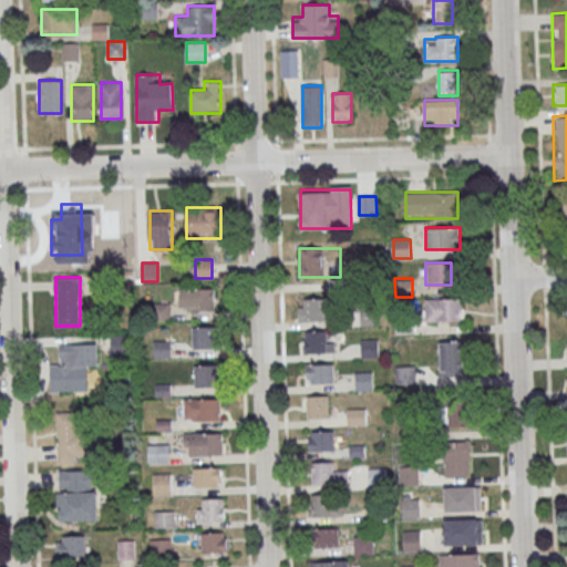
[(214,288),(181,288),(181,310),(214,310),(214,288)]
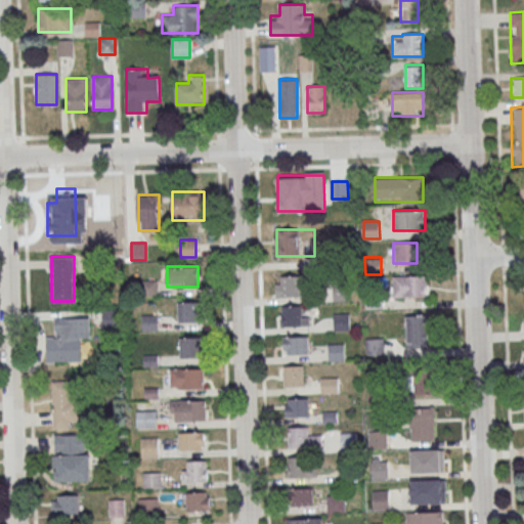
[(393,275),(428,274),(428,296),(394,297),(393,275)]
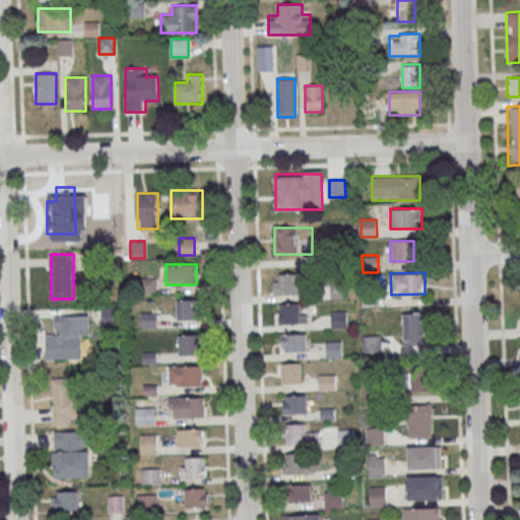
[(274,295),(305,295),(305,273),(274,273),(274,295)]
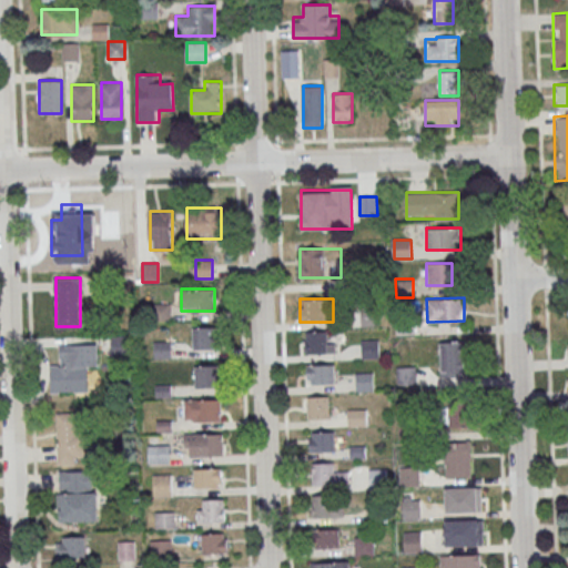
[(362,306),(378,306),(378,325),(362,325),(362,306)]
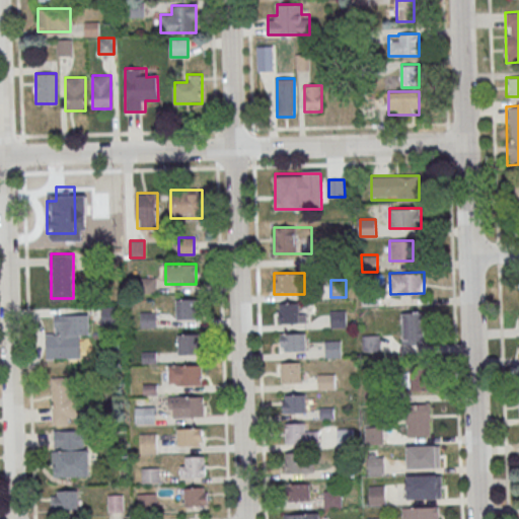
[(363,289),(378,289),(379,305),(363,306),(363,289)]
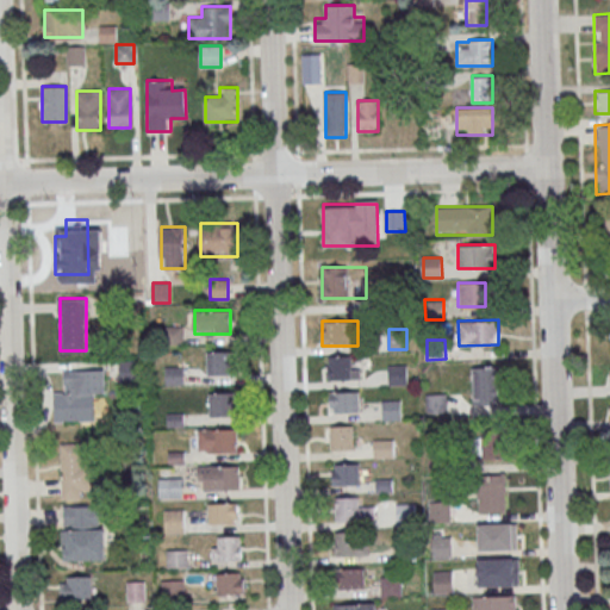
[(207,375),(230,375),(230,352),(207,352),(207,375)]
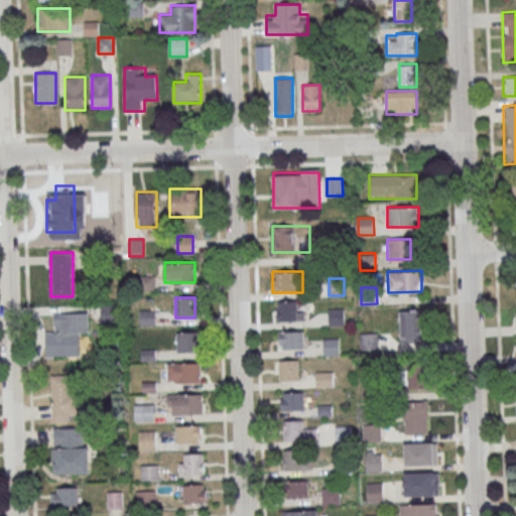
[(277,321),(302,321),(302,300),(277,300),(277,321)]
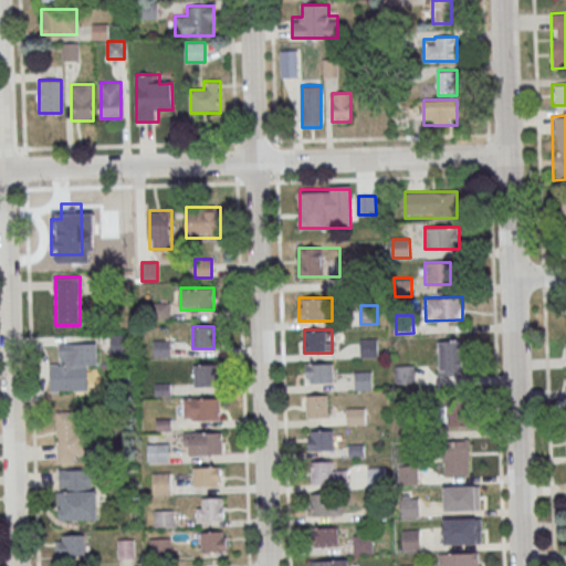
[(360,339),(378,338),(378,357),(360,357),(360,339)]
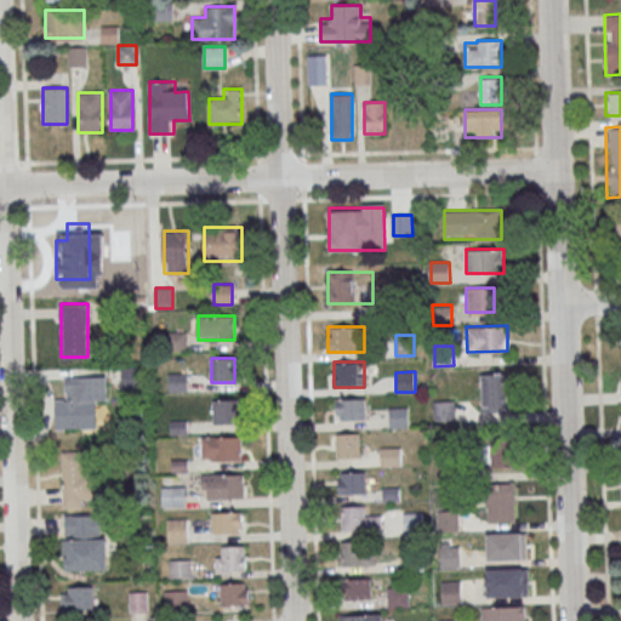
[(480,372),(480,411),(510,411),(510,372),(480,372)]
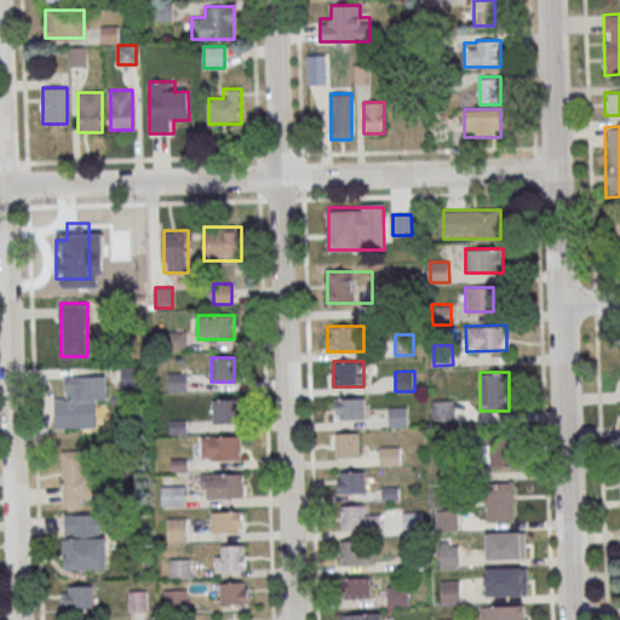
[(62,428),(85,428),(85,401),(105,401),(105,375),(62,375),(62,428)]
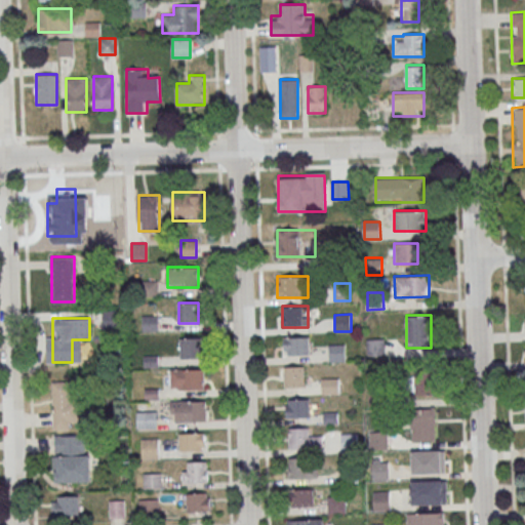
[(284,355),(310,355),(310,336),(284,336),(284,355)]
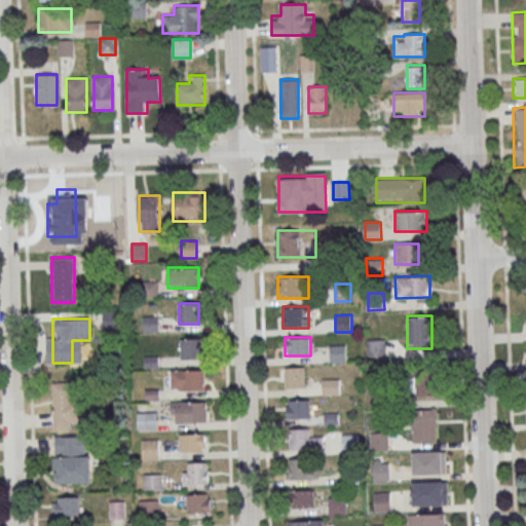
[(180,359),(203,359),(203,338),(180,338),(180,359)]
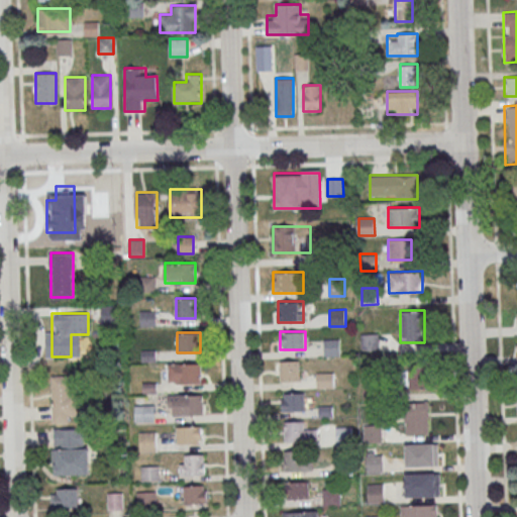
[(362,335),(379,334),(379,349),(362,350),(362,335)]
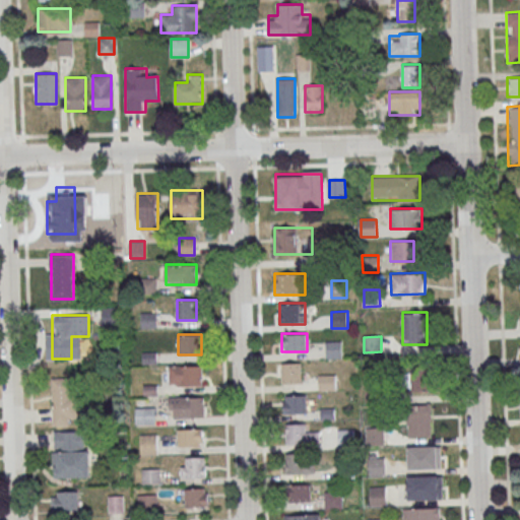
[(326,342),(342,341),(343,356),(326,358),(326,342)]
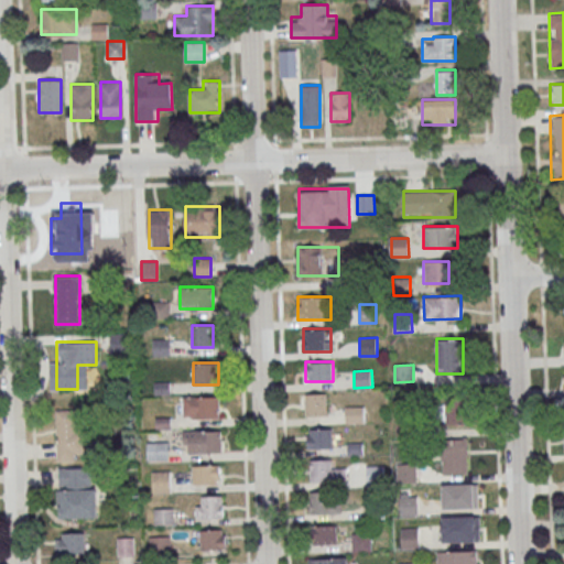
[(304,393),(304,415),(327,415),(327,393),(304,393)]
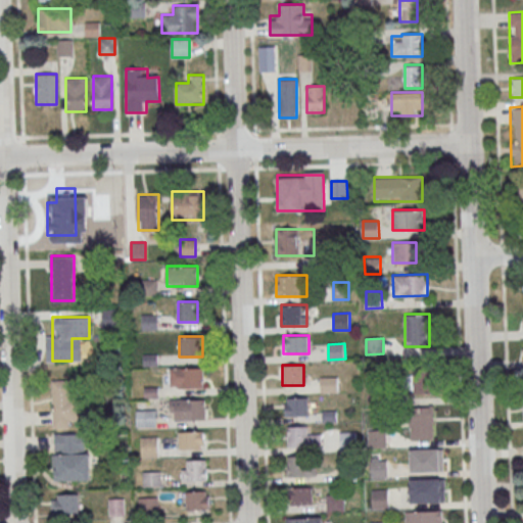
[(169,387),(203,387),(203,368),(170,367),(169,387)]
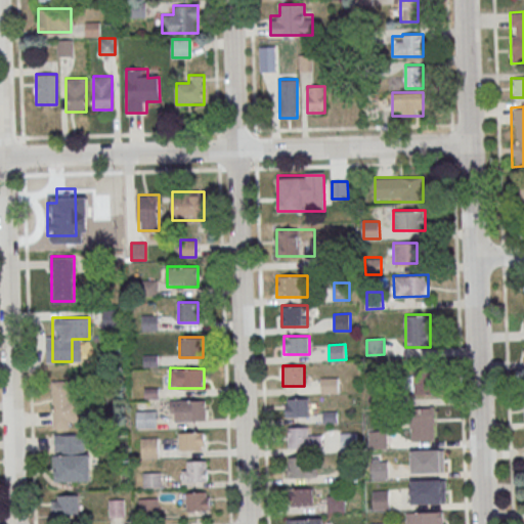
[(408,393),(433,393),(433,372),(408,372),(408,393)]
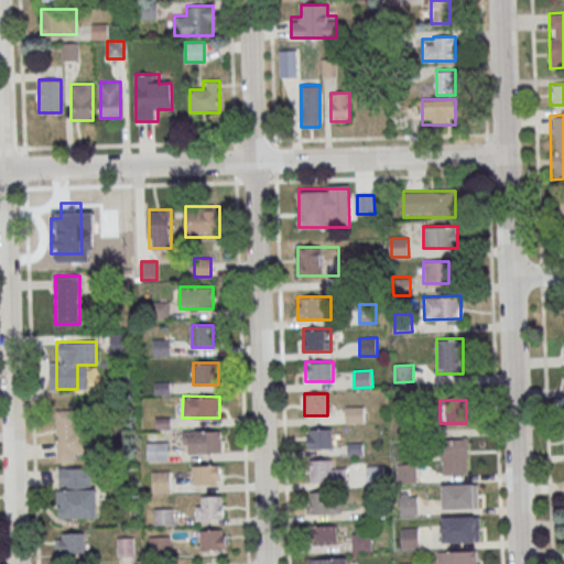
[(346,407),(365,405),(365,422),(347,423),(346,407)]
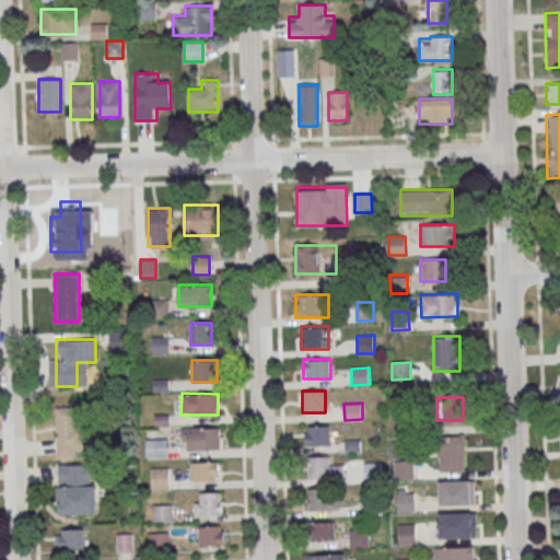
[(56,407),(56,457),(83,457),(83,407),(56,407)]
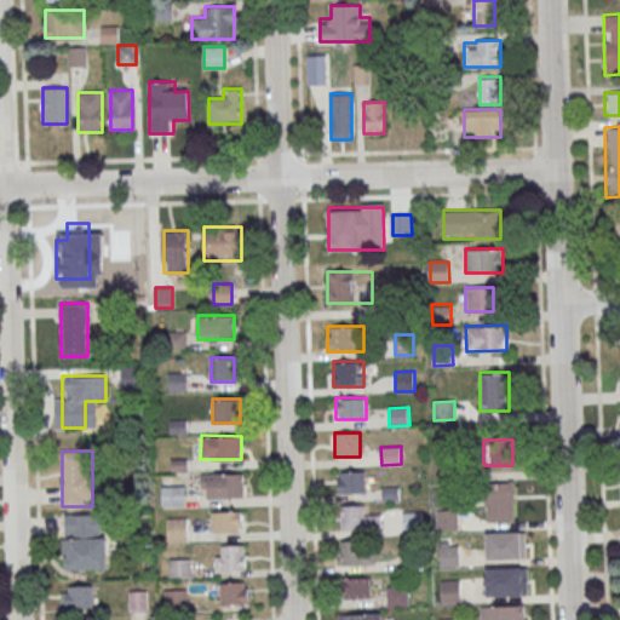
[(438,463),(458,463),(459,481),(438,481),(438,463)]
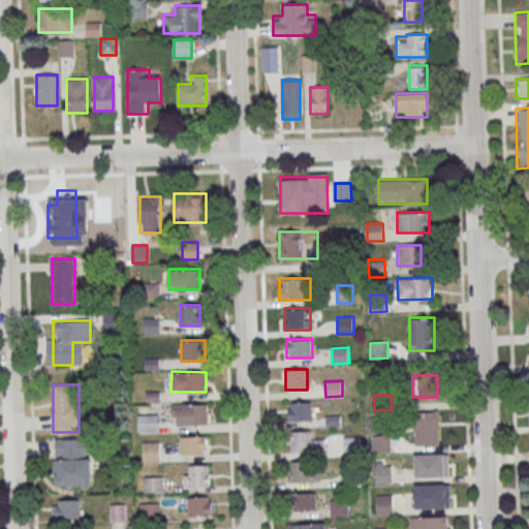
[(311,402),(287,402),(287,421),(311,421),(311,402)]
